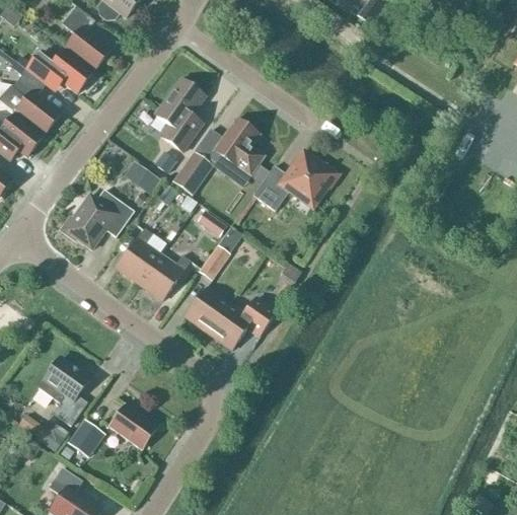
[(127,16),(139,0),(106,0),(109,2),(104,9),(105,17),(107,19),(116,18),(121,11),(127,16)]
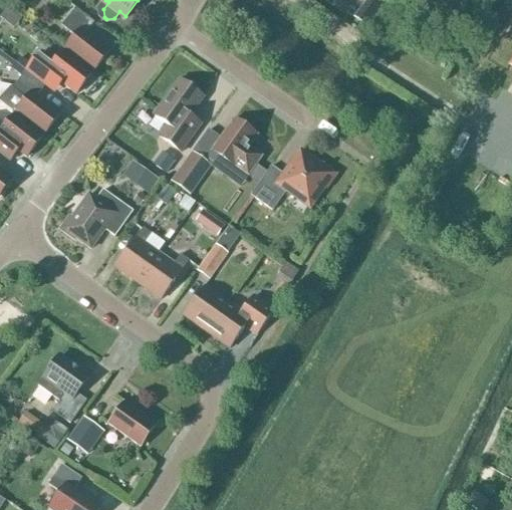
[(66,47),(93,69),(94,68),(111,48),(87,29),(95,20),(76,5),(62,22),(76,33),(65,47),(66,47)]
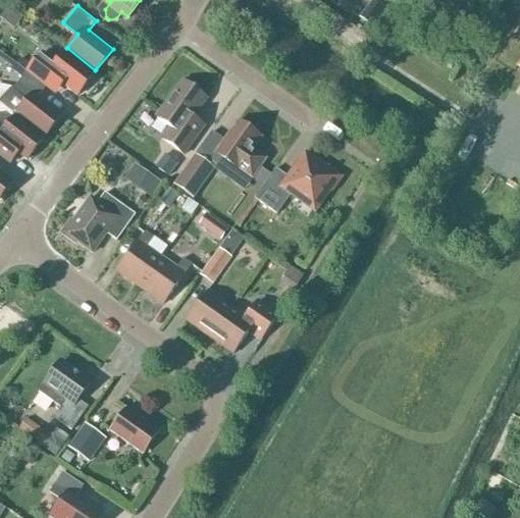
[(95,71),(95,70),(67,48),(66,48),(55,62),(42,51),(28,69),(47,84),(54,73),(79,93),(95,71)]
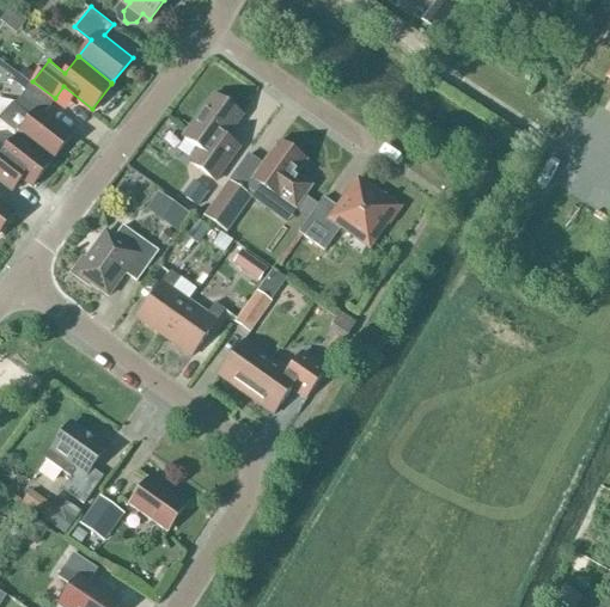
[(46,110),(55,98),(32,81),(2,118),(20,132),(53,158),(54,158),(73,133),(46,110)]
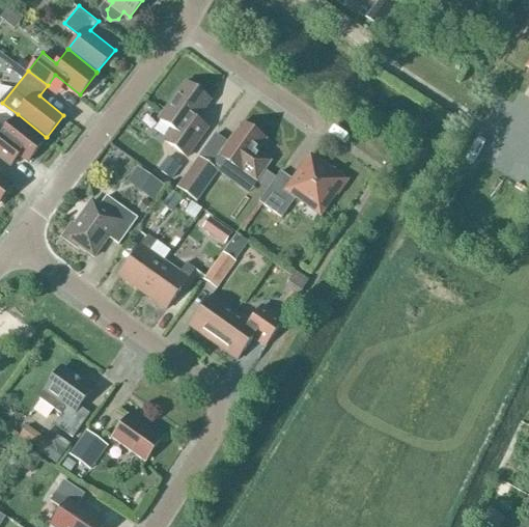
[(188,155),(209,126),(196,116),(210,96),(188,80),(161,117),(173,127),(166,138),(188,155)]
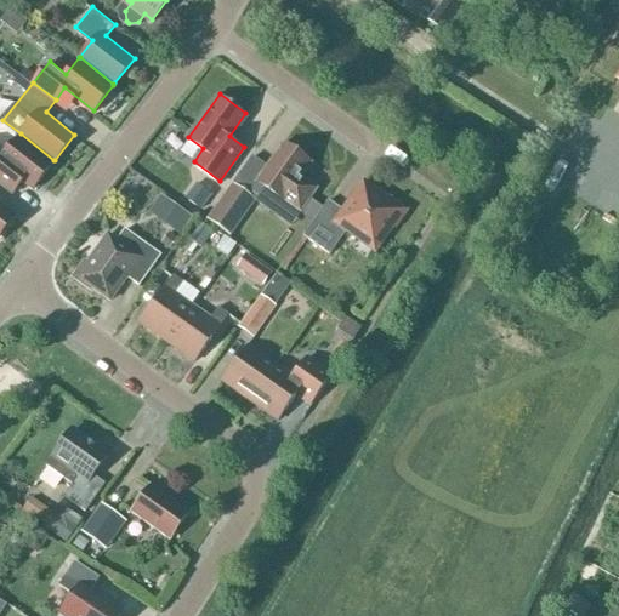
[(54,161),(54,160),(21,133),(18,133),(6,150),(0,144),(0,180),(13,190),(22,178),(34,187),(54,161)]
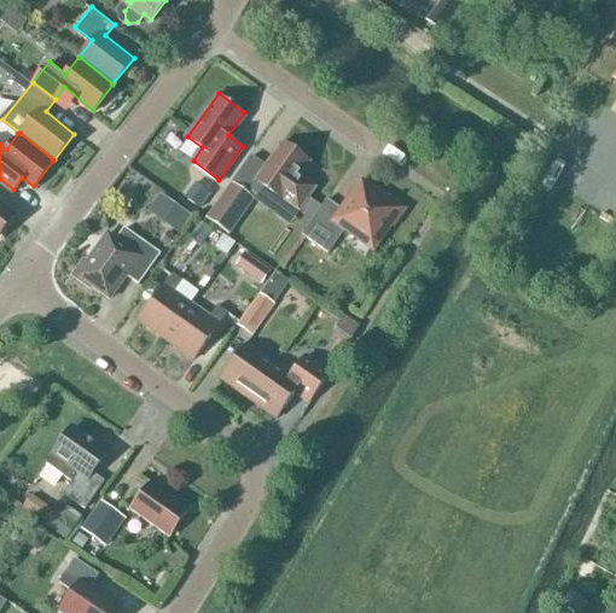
[(300,208),(317,185),(301,173),(311,159),(283,139),(256,177),(248,190),(233,179),(207,215),(231,232),(256,196),(263,200),(272,190),(284,197),(300,208)]
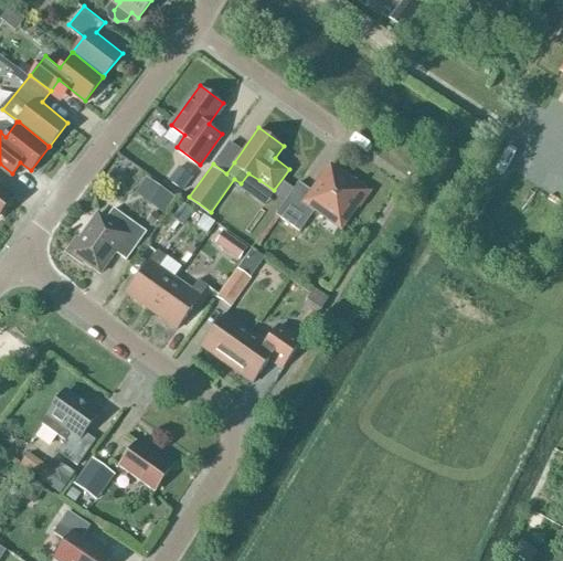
[(184,189),(194,175),(179,163),(170,178),(184,189)]
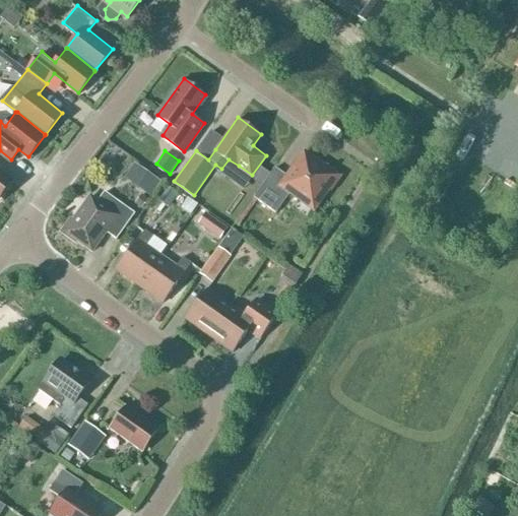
[(326,166),(305,150),(288,174),(275,165),(255,194),(276,210),(290,190),(314,207),(329,186),(332,187),(342,173),(328,163),(326,166)]
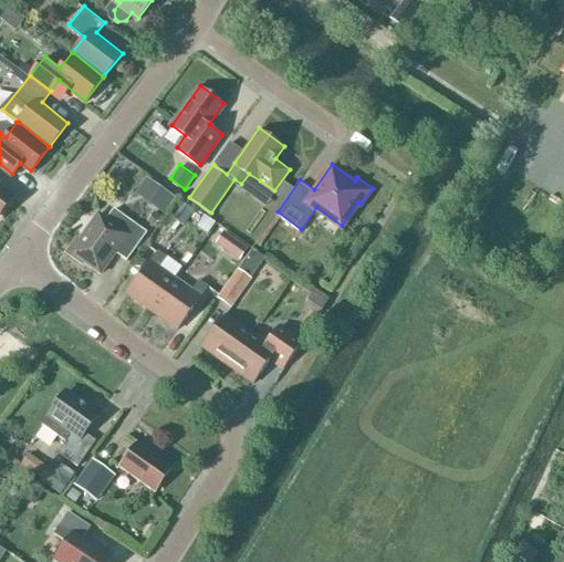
[(0,208),(12,194),(0,183),(0,208)]
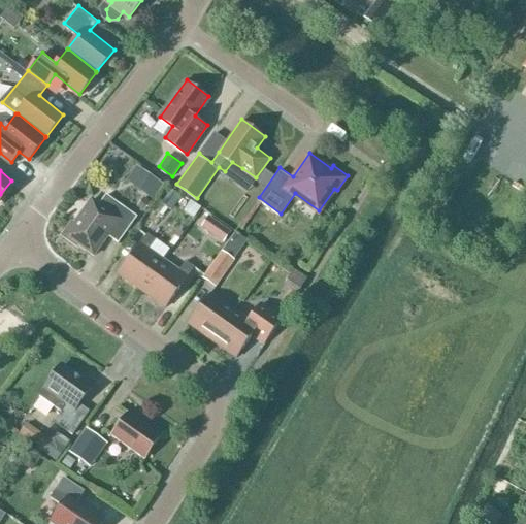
[(153,174),(142,190),(156,198),(166,183),(153,174)]
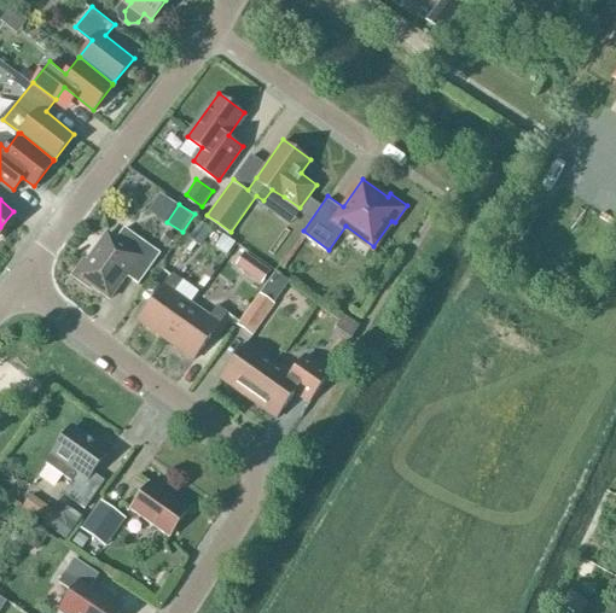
[(214,228),(198,217),(187,234),(203,244),(214,228)]
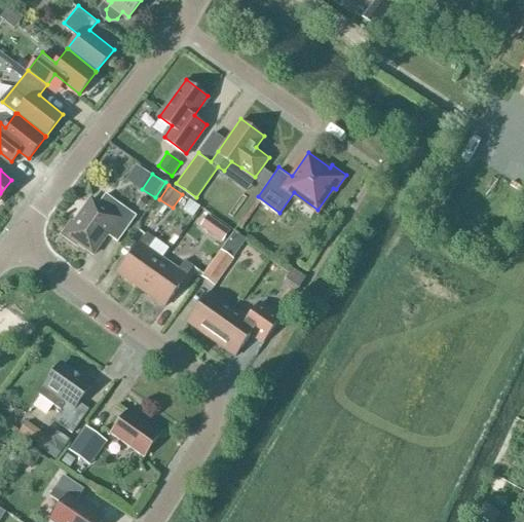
[(137,213),(107,191),(100,201),(92,196),(75,220),(73,218),(63,232),(77,243),(78,240),(94,252),(108,232),(118,239),(137,213)]
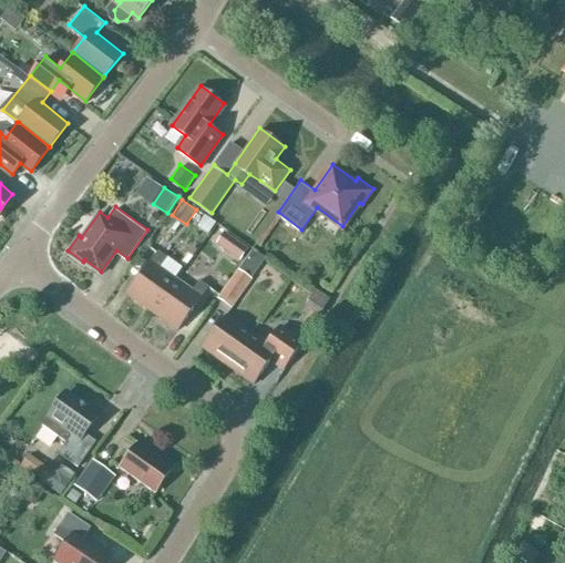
[(228,226),(217,238),(238,257),(249,245),(228,226)]
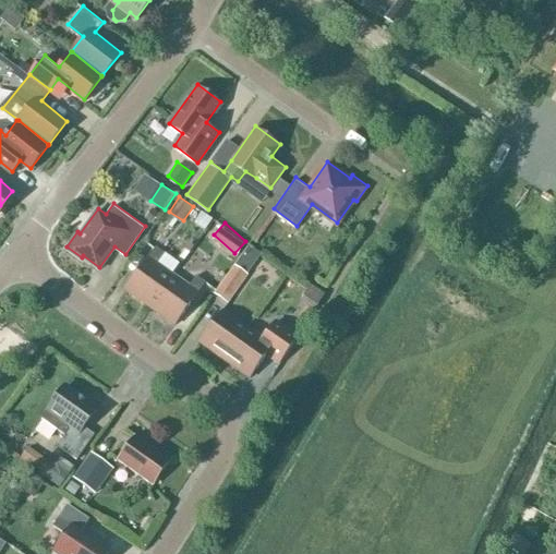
[(251,241),(238,259),(250,267),(263,250),(251,241)]
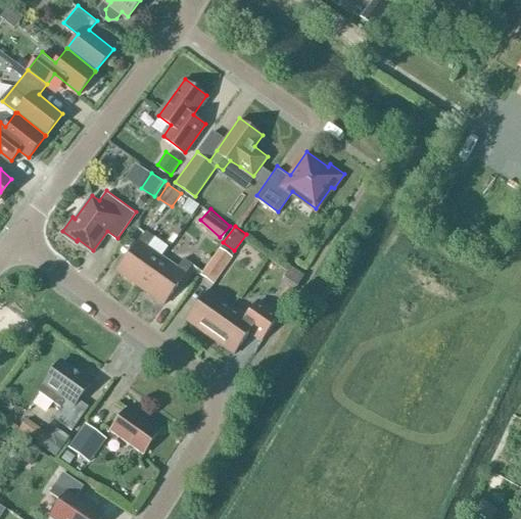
[(142,285),(162,255),(148,245),(155,235),(147,229),(119,269),(142,285)]
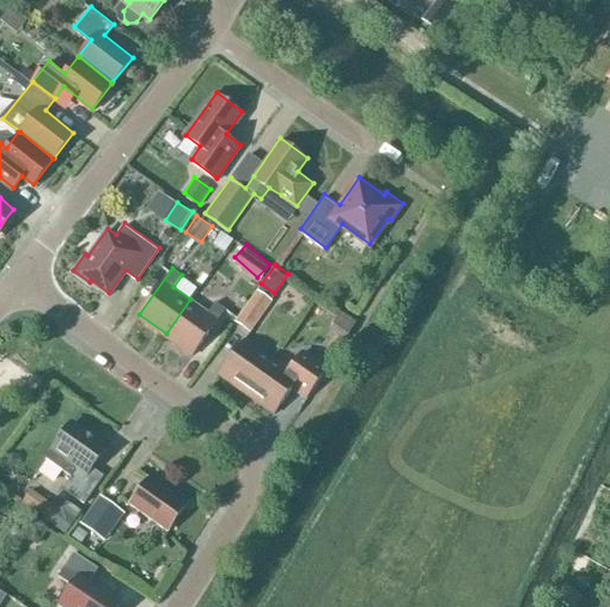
[(273,292),(263,286),(260,289),(258,288),(237,319),(251,330),(274,299),(270,295),(273,292)]
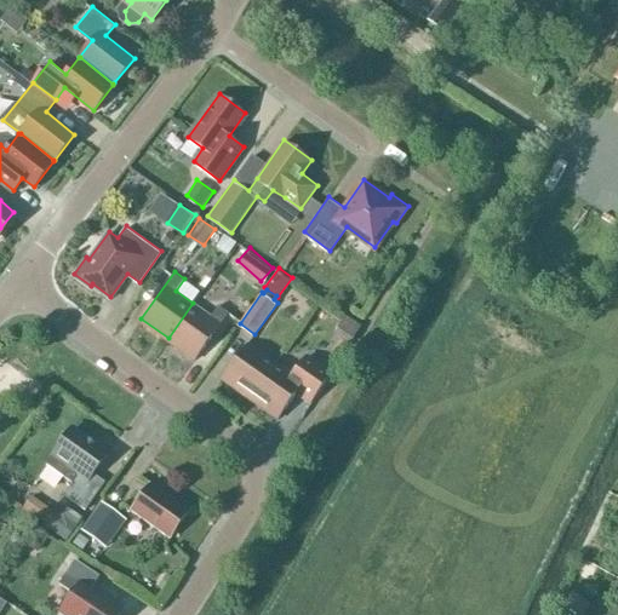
[(193,303),(169,338),(196,357),(229,310),(219,303),(211,315),(193,303)]
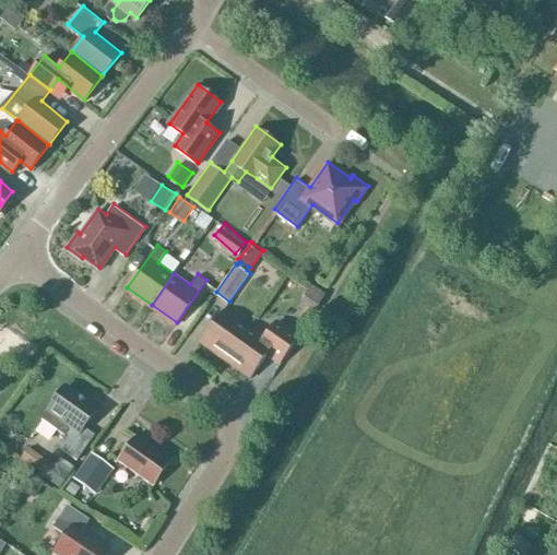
[(226,358),(249,327),(224,309),(201,340),(226,358)]
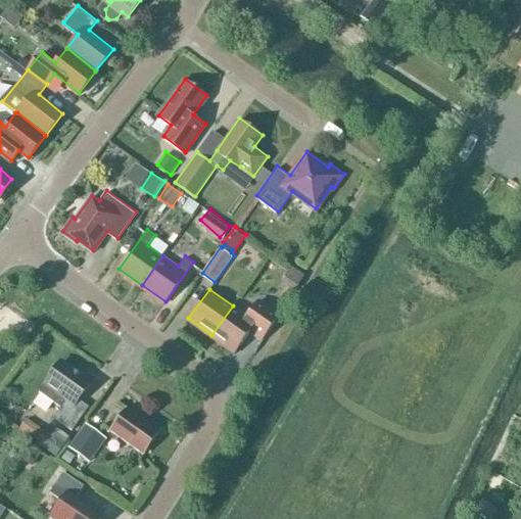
[(247,316),(233,305),(211,335),(235,351),(251,329),(263,337),(280,314),(258,298),(247,316)]
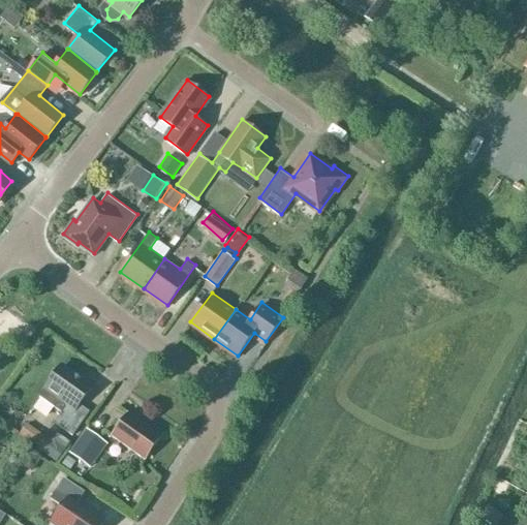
[(62,364),(45,385),(40,394),(62,410),(55,420),(73,433),(90,409),(80,402),(92,385),(62,364)]
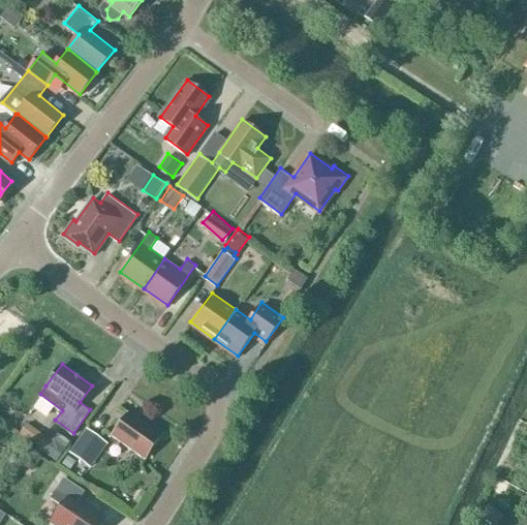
[(145,458),(162,434),(129,410),(113,434),(145,458)]
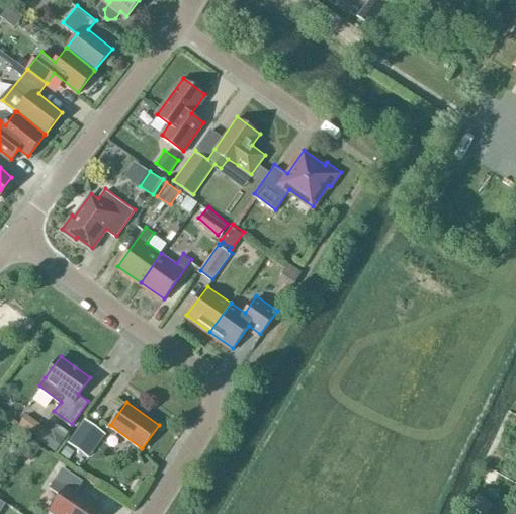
[(84,452),(101,427),(86,417),(69,441),(84,452)]
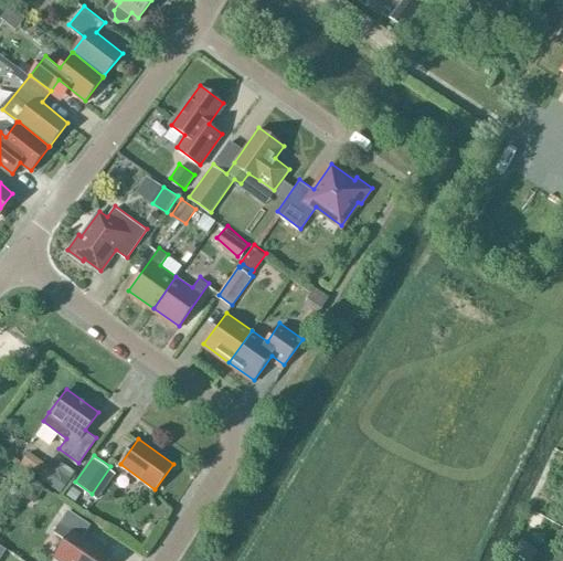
[(57,467),(48,482),(63,491),(73,477),(57,467)]
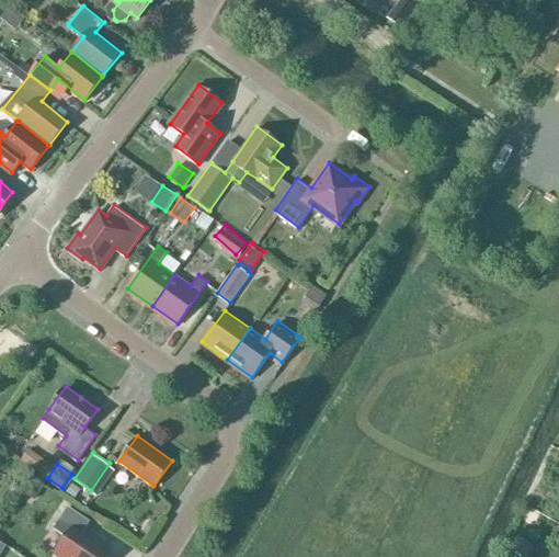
[(106,556),(111,550),(82,532),(90,521),(68,507),(53,530),(63,536),(64,542),(54,556),(55,556),(106,556)]
